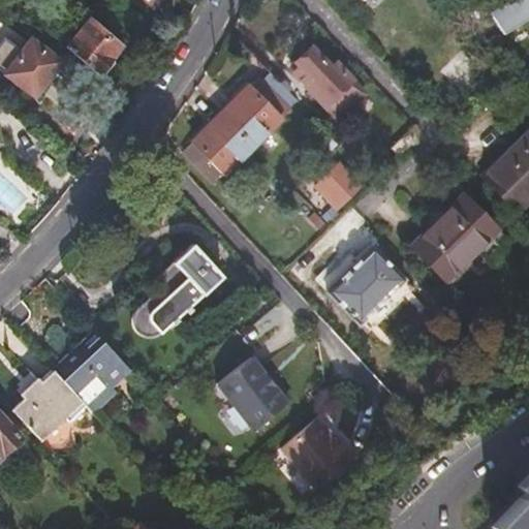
[(528,0),(506,0),(491,9),(506,36),(528,22),(528,0)]
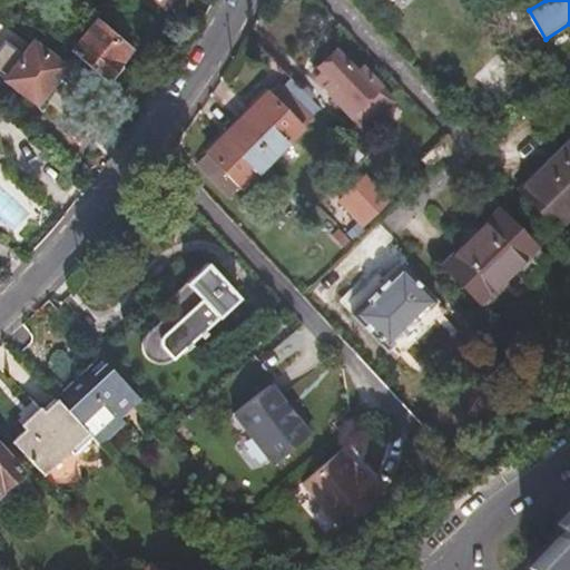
[(95,19),(70,49),(106,79),(130,49),(95,19)]
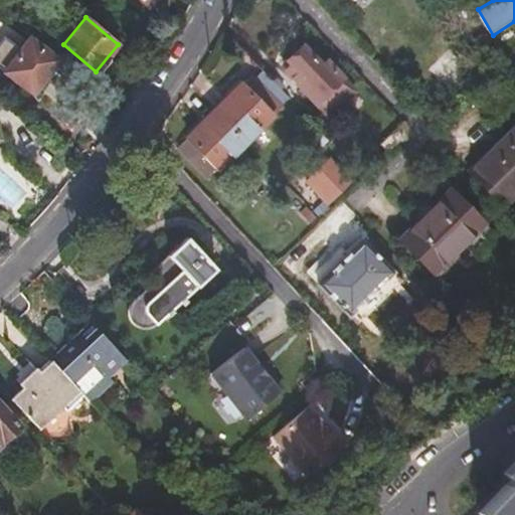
[(472,44),(479,52),(489,42),(482,35),(472,44)]
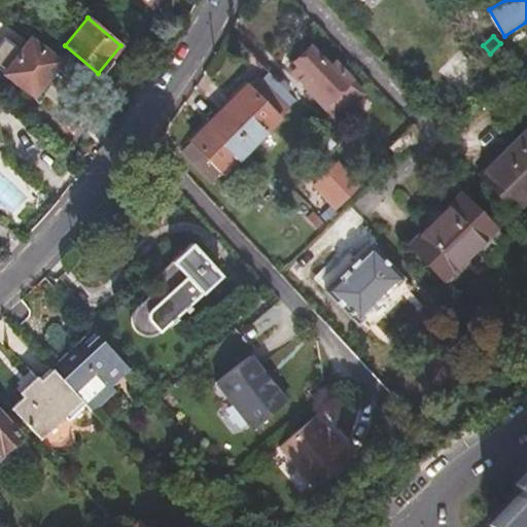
[(0,68),(34,94),(59,61),(29,37),(20,50),(3,38),(0,42),(0,68)]
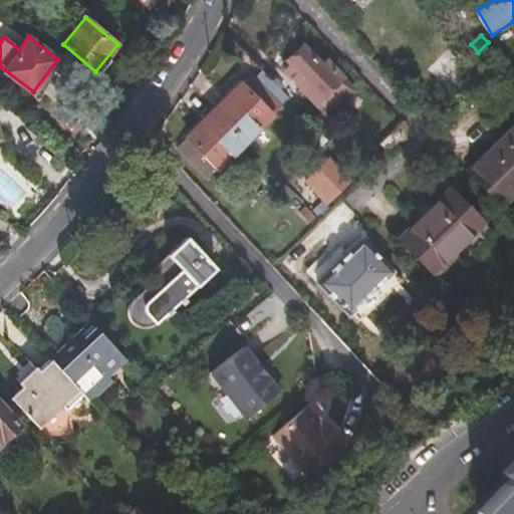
[(329,117),(357,89),(327,59),(322,64),(302,45),(286,61),(288,64),(282,71),(329,117)]
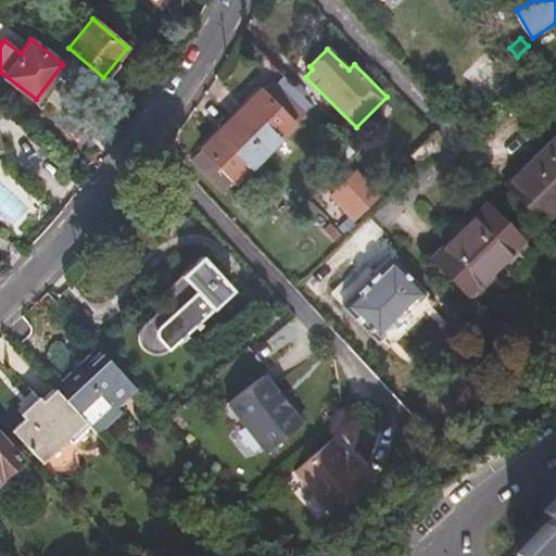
[(552,81),(555,78),(555,54),(541,65),(552,81)]
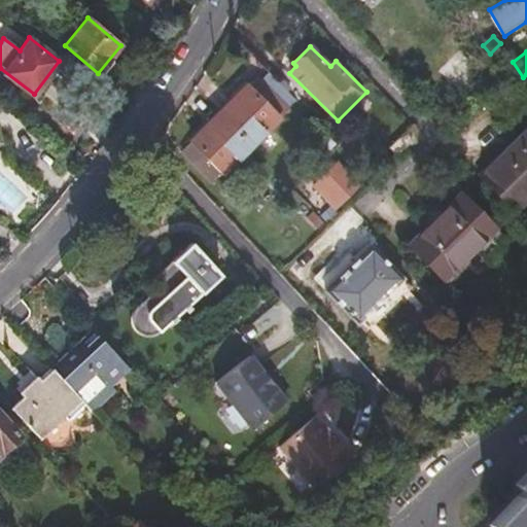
[(219,112),(252,146),(272,128),(289,109),(259,78),(237,101),(234,98),(219,112)]
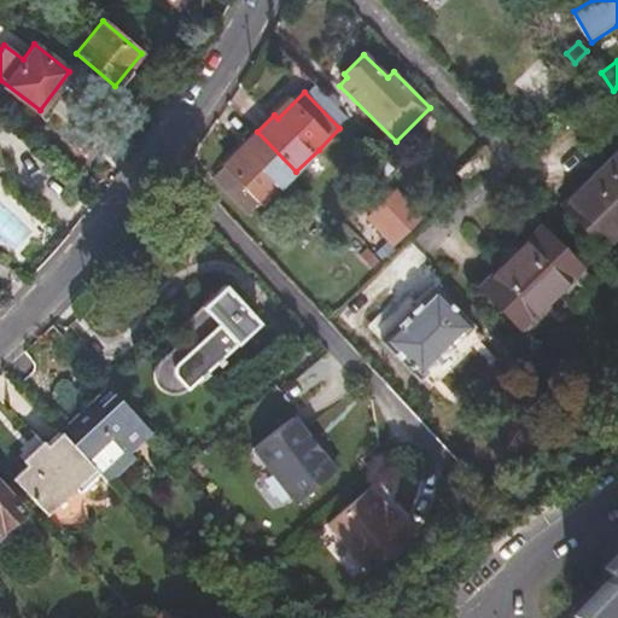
[(268,198),(296,172),(257,132),(238,150),(240,153),(215,178),(250,215),(268,198)]
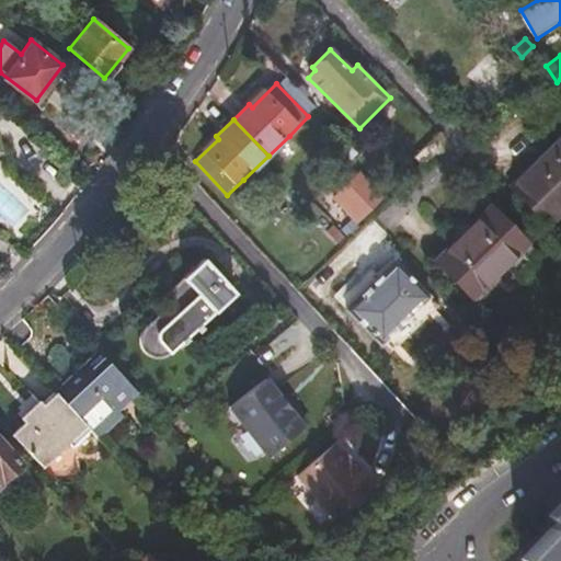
[(423,167),(443,149),(442,132),(415,158),(423,167)]
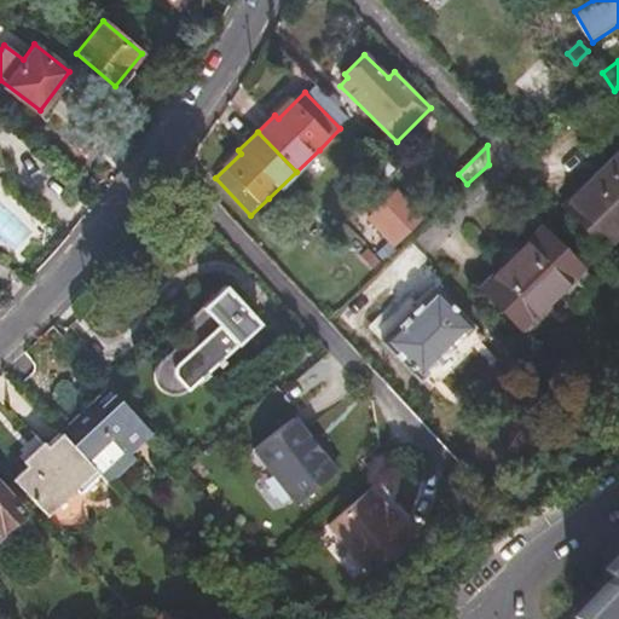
[(618,149),(562,207),(603,248),(618,232),(618,149)]
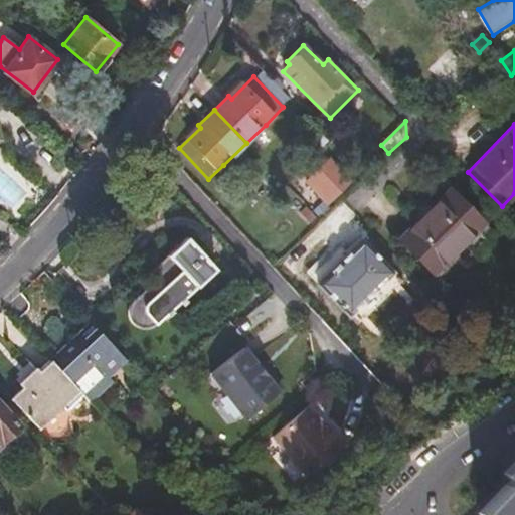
[(327,204),(351,182),(331,160),(307,183),(327,204)]
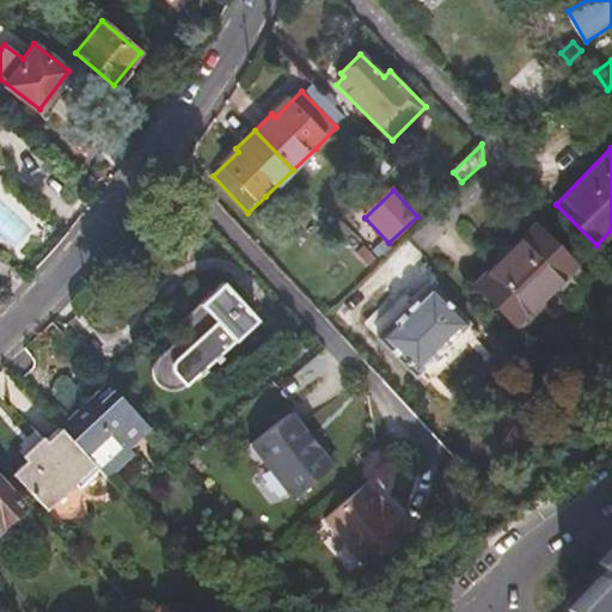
[(46,213),(38,221),(47,228),(53,220),(46,213)]
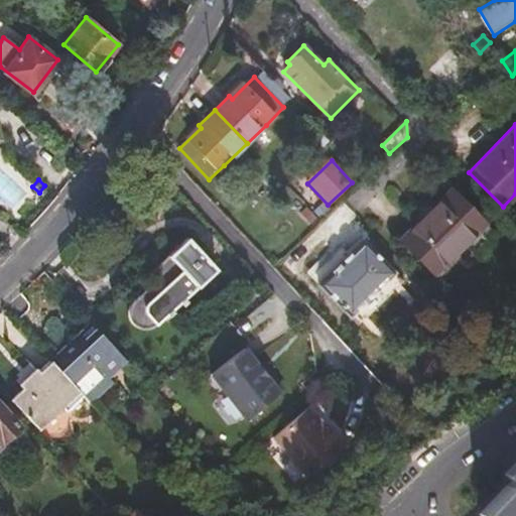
[(399,241),(432,274),(484,223),(450,189),(399,241)]
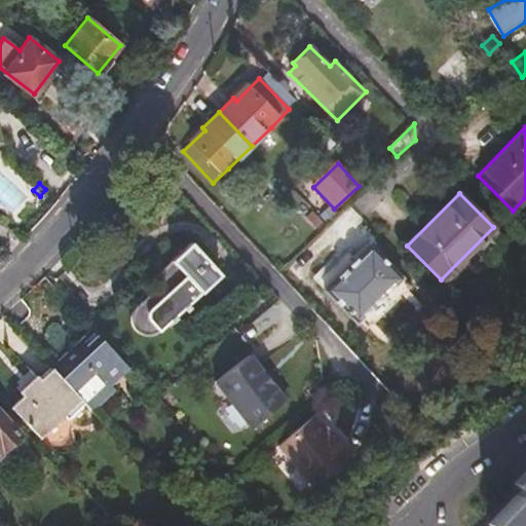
[(159,329),(219,275),(192,246),(156,277),(162,286),(139,306),(159,329)]
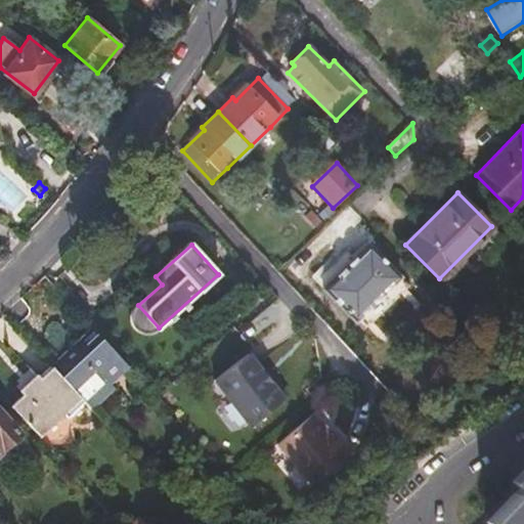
[(356,322),(401,276),(368,245),(346,267),(338,259),(315,282),(356,322)]
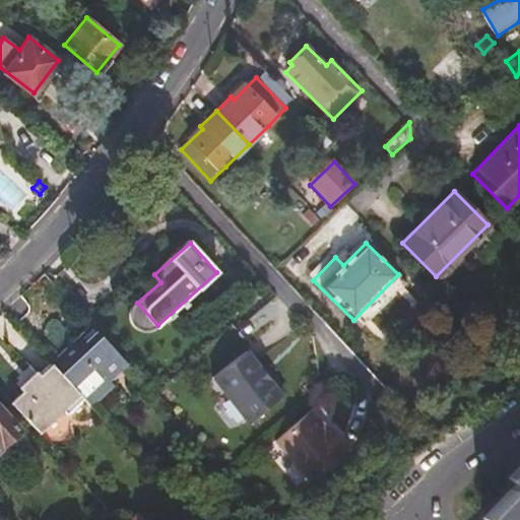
[(85,399),(91,405),(112,385),(109,382),(128,364),(93,327),(53,365),(85,399)]
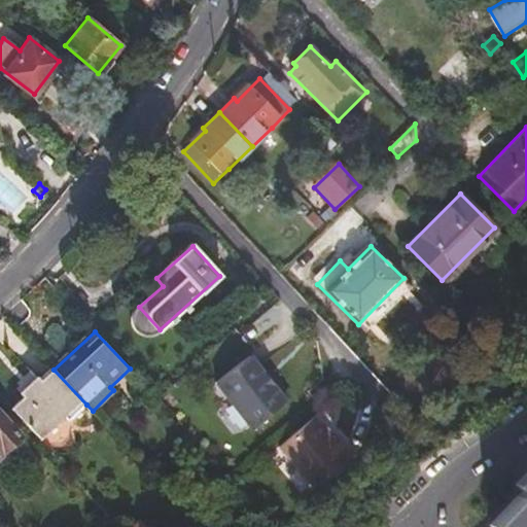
[(272,385),(259,370),(248,357),(215,386),(253,430),(287,400),(287,393),(279,384),(272,385)]
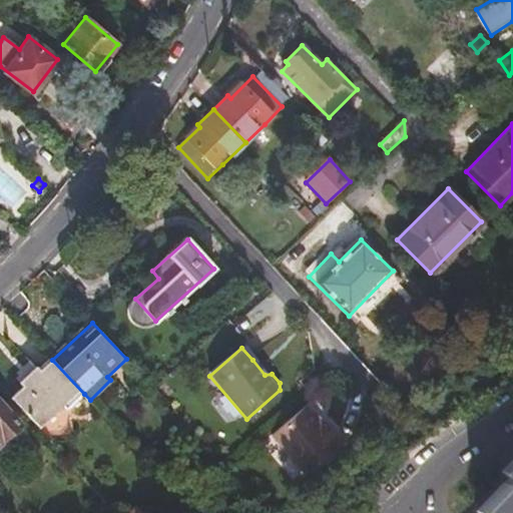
[(257,357),(252,360),(265,375),(272,374),(257,357)]
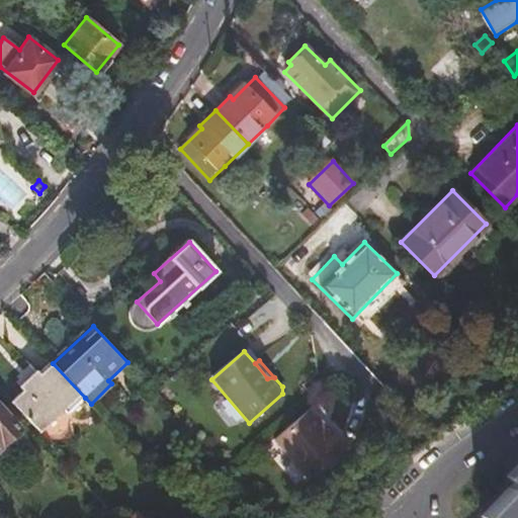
[(24,391),(13,402),(39,431),(63,410),(68,414),(85,398),(53,363),(39,375),(37,372),(21,387),(24,391)]
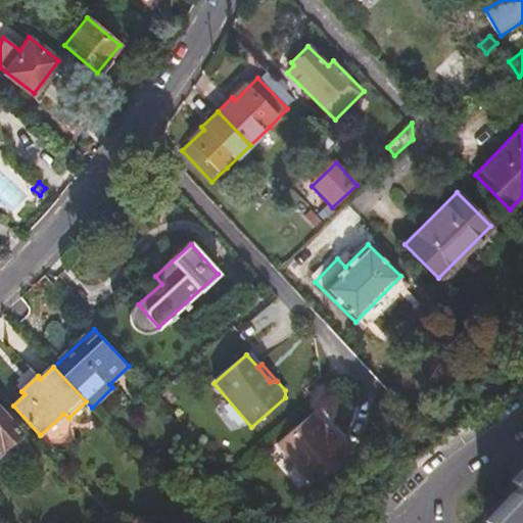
[(0,450),(19,432),(0,411),(0,450)]
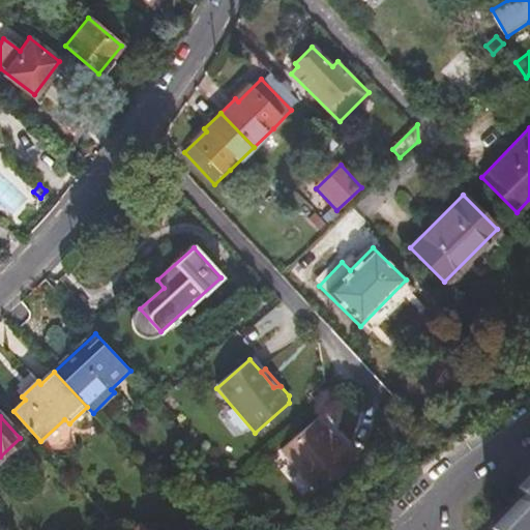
[(319,495),(356,459),(336,437),(331,442),(313,421),(278,452),(319,495)]
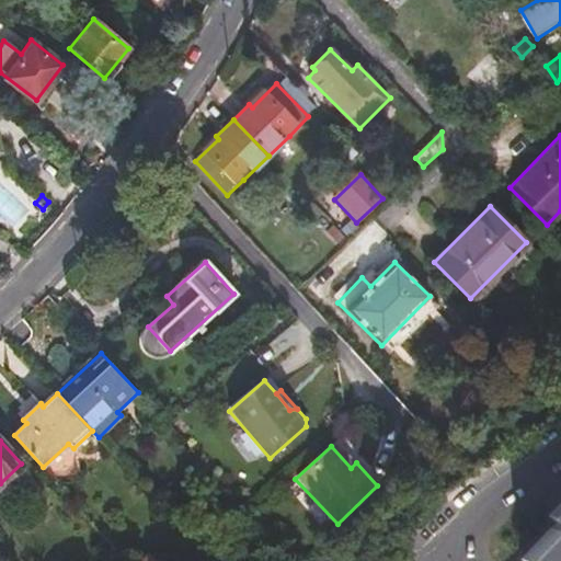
[(560,560),(560,499),(550,511),(559,519),(525,554),(530,560),(560,560)]
